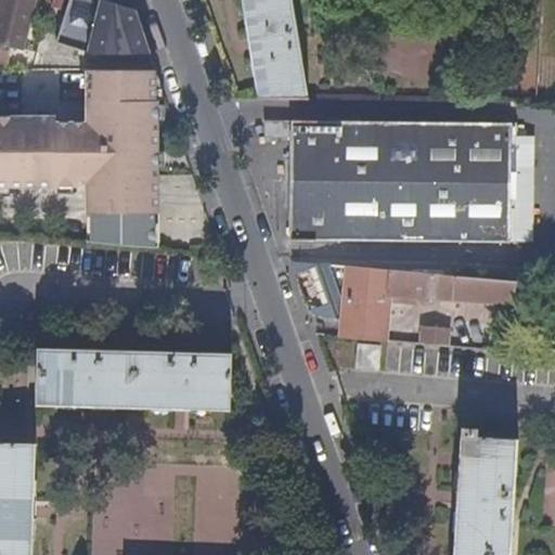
[(0,0),(0,42),(20,47),(31,0),(0,0)]
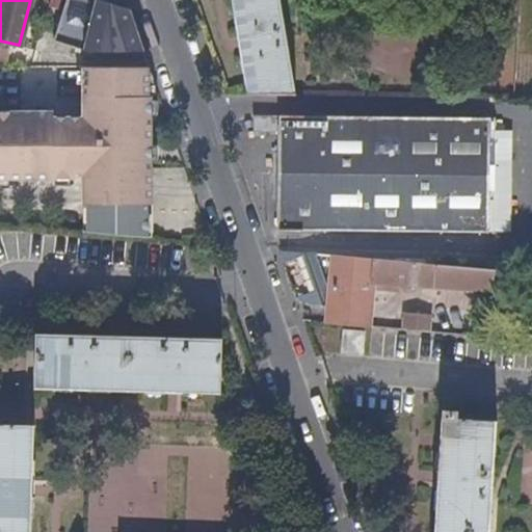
[(143,51),(129,9),(129,8),(102,0),(63,0),(52,38),(89,51),(143,51)]
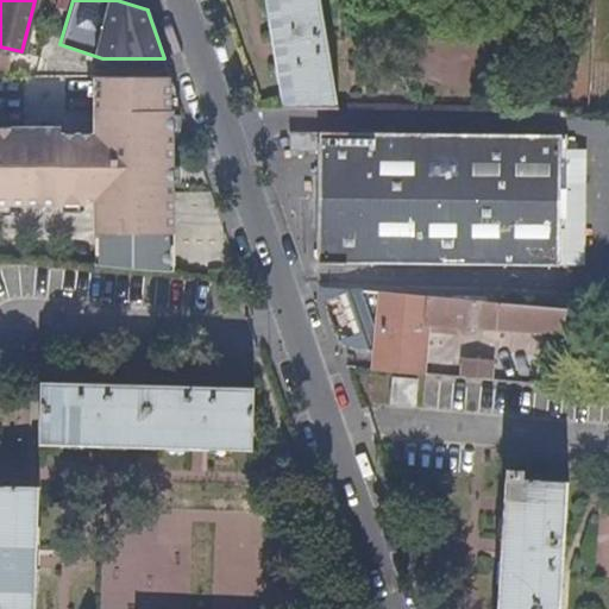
[(325,26),(320,0),(265,0),(267,1),(284,105),(339,106),(325,26)]
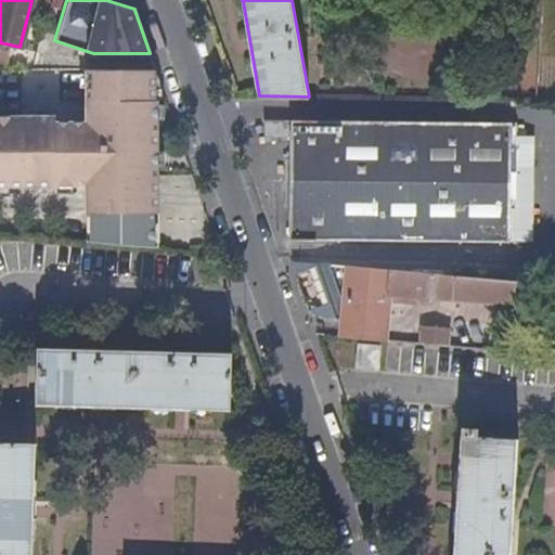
[(156,93),(155,68),(88,69),(88,92),(156,93)]
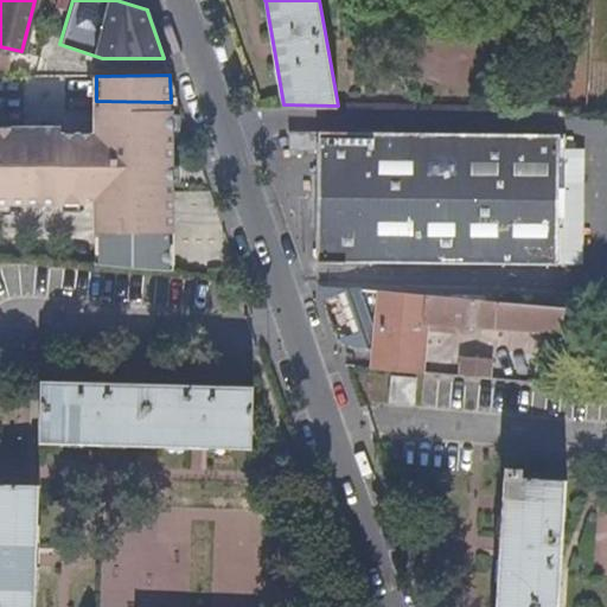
[(171,191),(171,102),(96,101),(95,132),(59,132),(59,123),(0,123),(0,186),(64,189),(108,190),(171,191)]
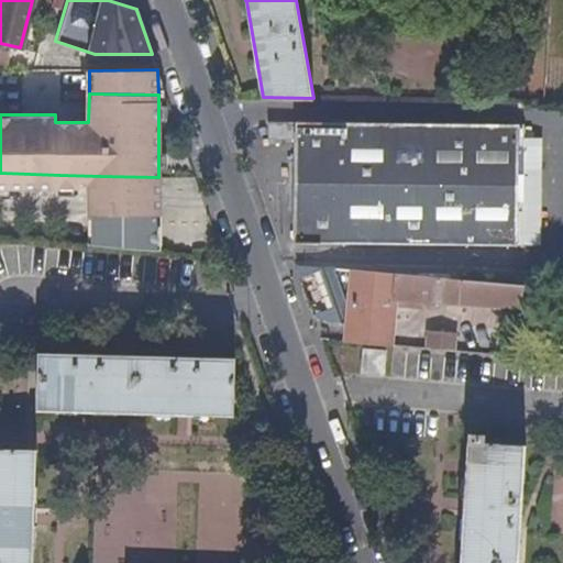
[(268,135),(296,135),(295,241),(516,243),(517,168),(533,168),(533,138),(518,138),(518,123),(268,119),(268,135)]
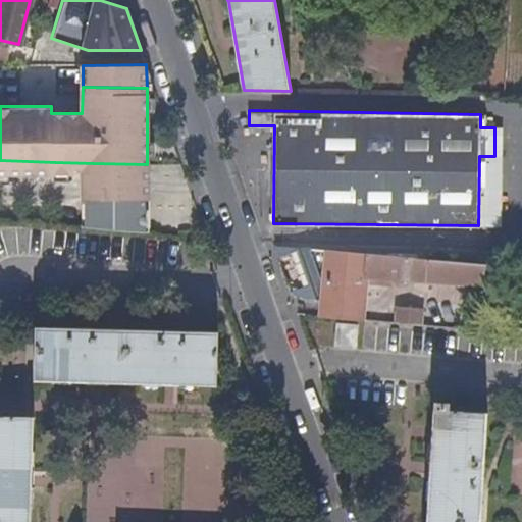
[(148,236),(147,164),(93,163),(55,162),(0,160),(0,175),(53,178),(53,175),(73,176),(73,172),(81,172),(80,229),(148,236)]
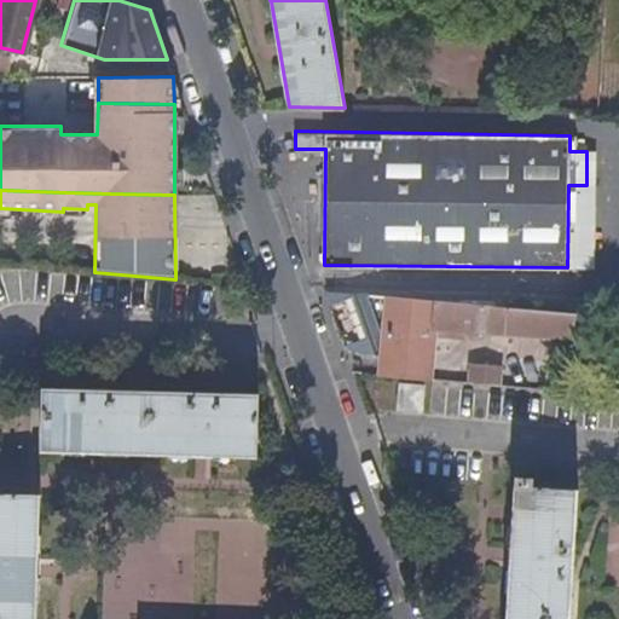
[(424,380),(431,324),(432,300),(363,294),(379,346),(385,347),(383,377),(424,380)]
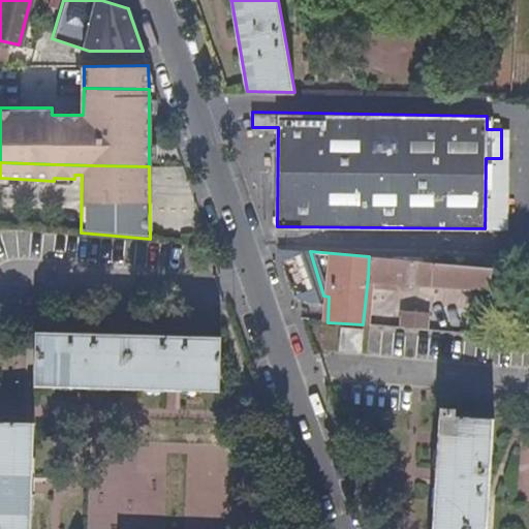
[(429,283),(430,262),(369,256),(368,277),(380,279),(380,285),(380,286),(397,287),(397,280),(429,283)]
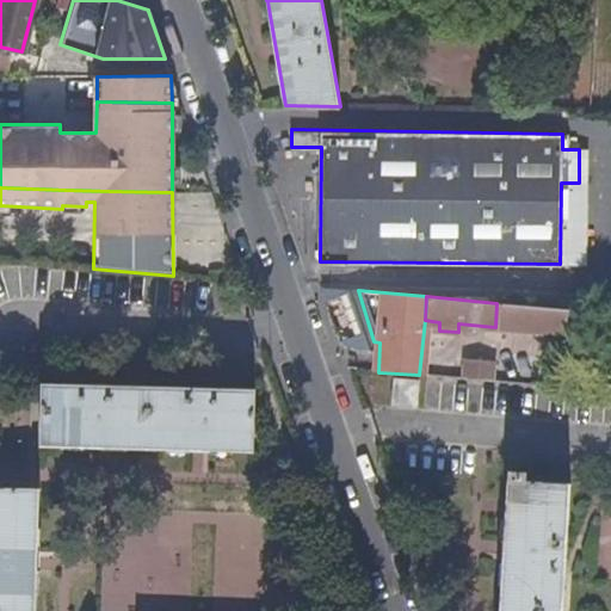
[(566,333),(568,309),(497,303),(495,327),(553,333),(562,333),(566,333)]
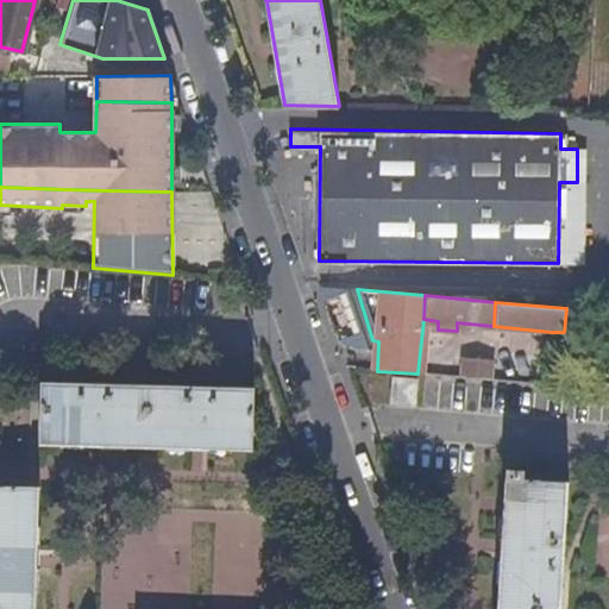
[(438,330),(438,328),(438,321),(424,319),(418,374),(433,376),(438,330)]
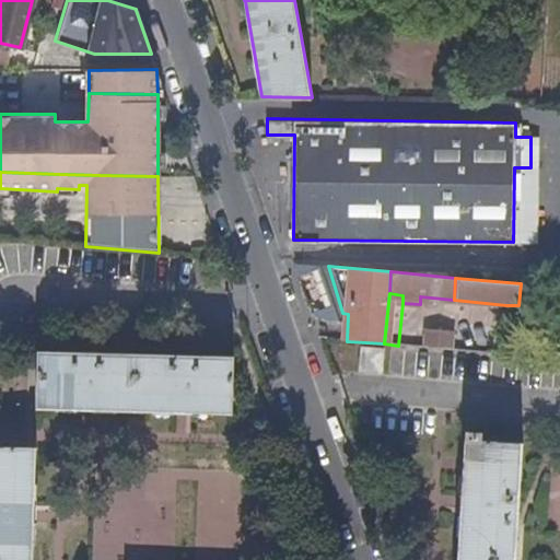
[(461,306),(461,321),(499,319),(499,305),(461,306)]
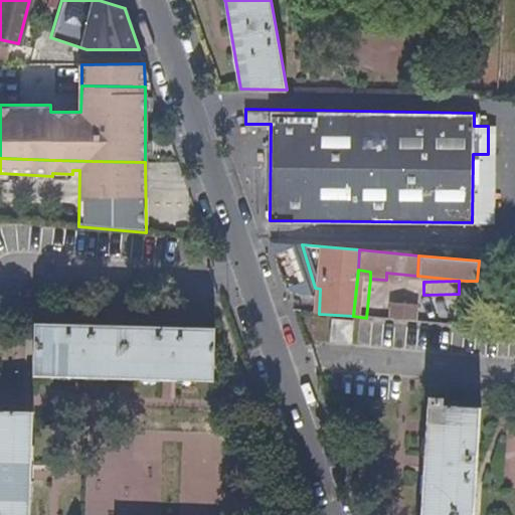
[(414,322),(414,308),(388,306),(388,320),(414,322)]
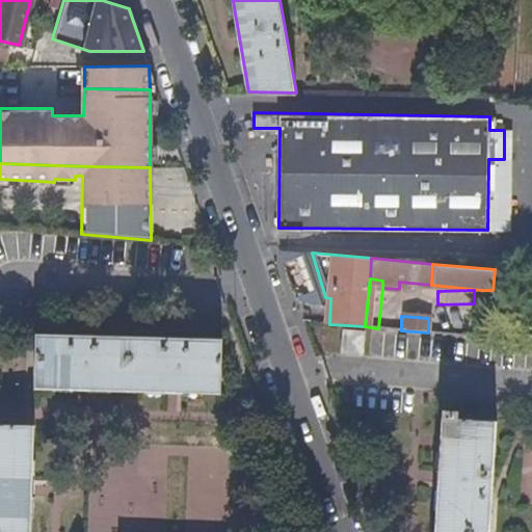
[(363,354),(364,331),(342,329),(341,352),(363,354)]
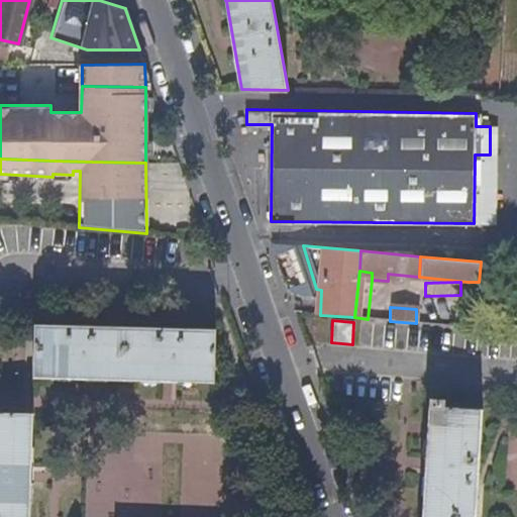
[(212,382),(213,330),(128,327),(34,324),(32,376),(99,378),(149,379),(196,381),(212,382)]
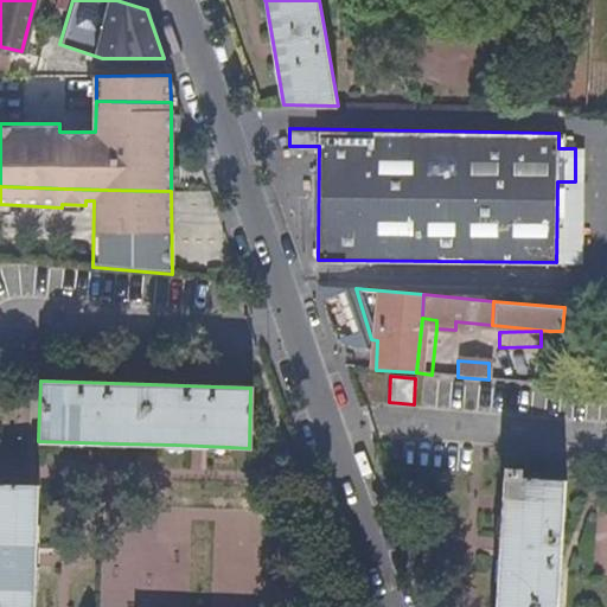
[(556,606),(557,588),(564,479),(522,478),(522,472),(509,471),(508,475),(503,477),(494,606),(556,606)]
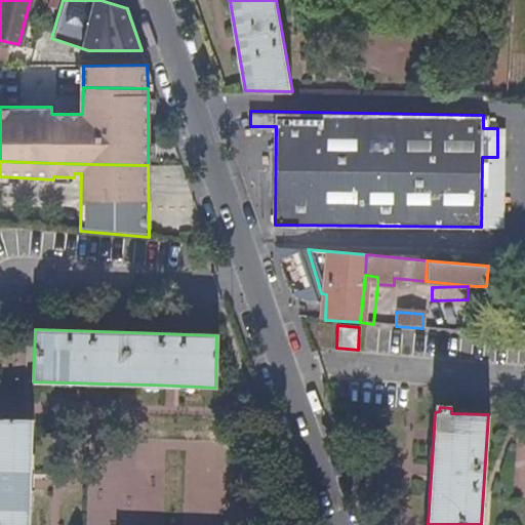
[(29,524),(31,473),(32,420),(0,419),(0,524),(29,524)]
